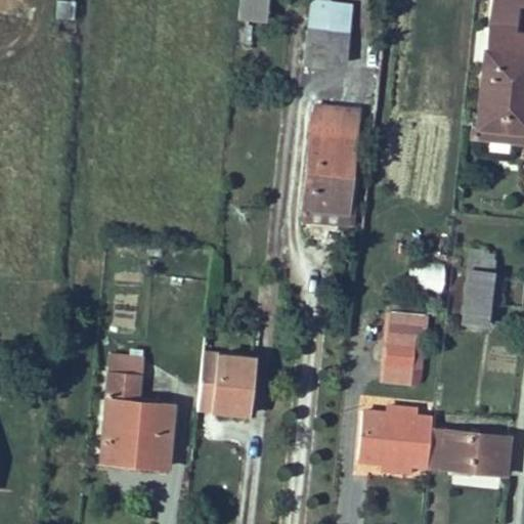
[(73,19),(75,0),(71,0),(56,0),(55,17),(73,19)]
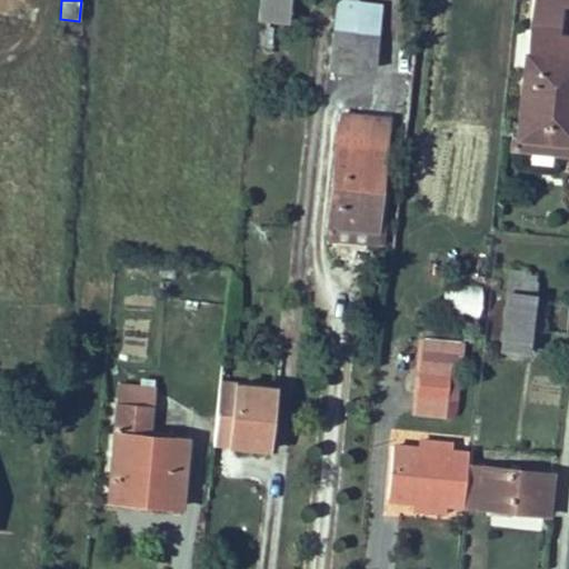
[(259,0),(258,20),(289,22),(291,0),(259,0)]
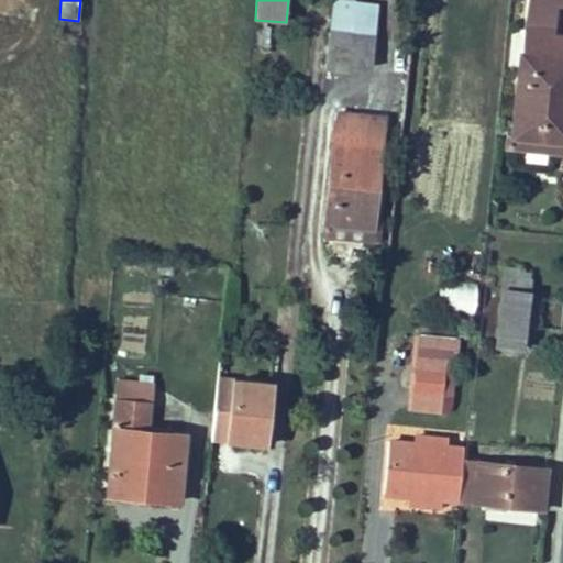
[(352,0),(333,0),(328,68),(345,70),(346,62),(374,65),(379,7),(352,4),(352,0)]
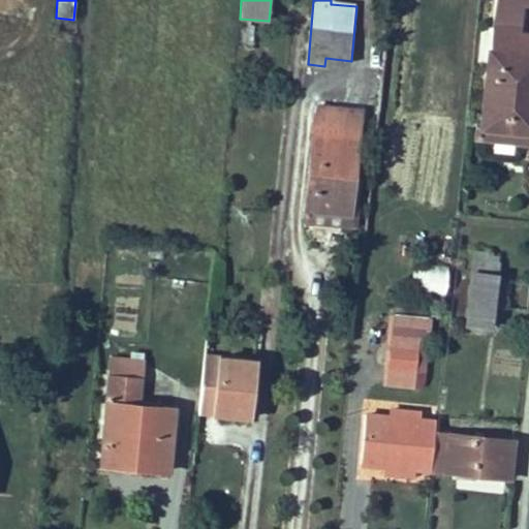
[(528,0),(497,0),(496,12),(518,14),(522,16),(522,0),(528,0)]
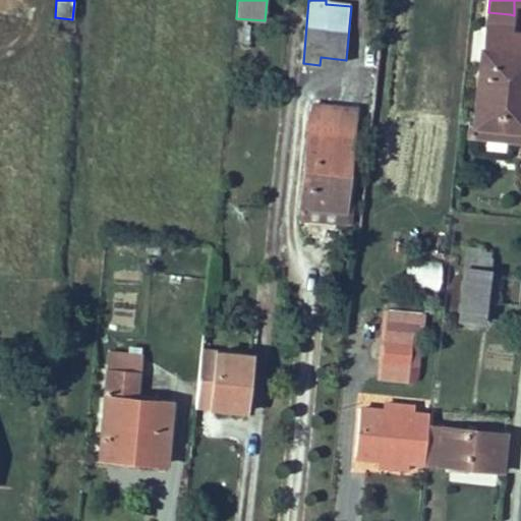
[(510,14),(488,12),(484,38),(508,40),(510,14)]
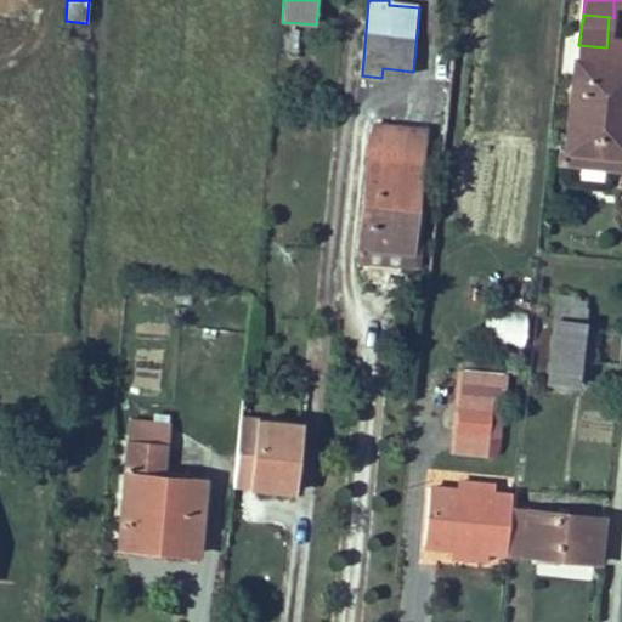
[(621,49),(606,47),(578,45),(567,157),(621,160),(621,49)]
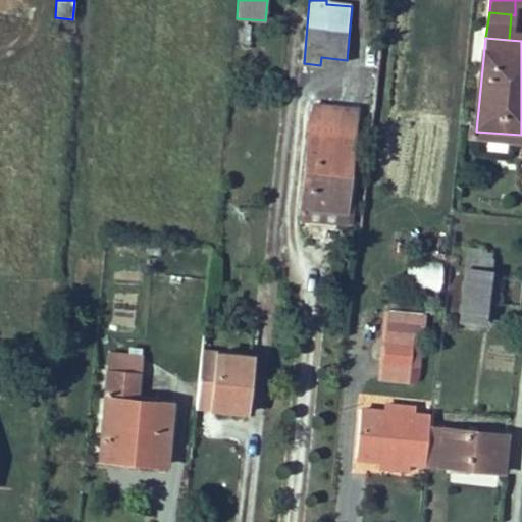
[(346,221),(355,108),(315,105),(305,216),(346,221)]
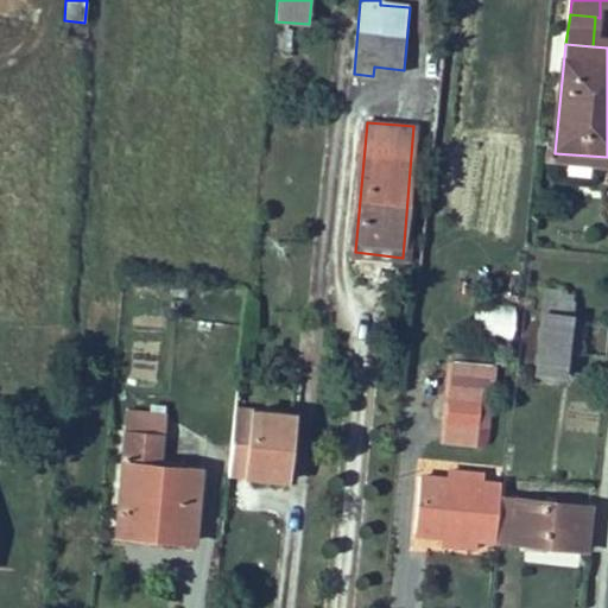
[(607,157),(555,153),(548,153),(546,166),(607,171),(607,157)]
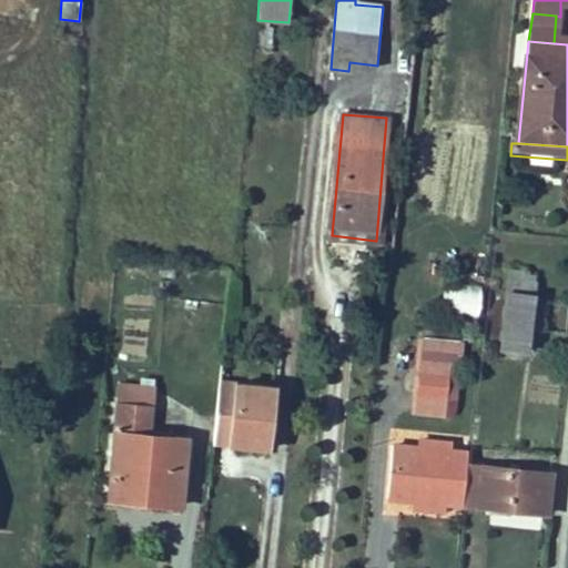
[(530,292),(519,291),(521,267),(508,265),(506,288),(501,345),(527,347),(530,292)]
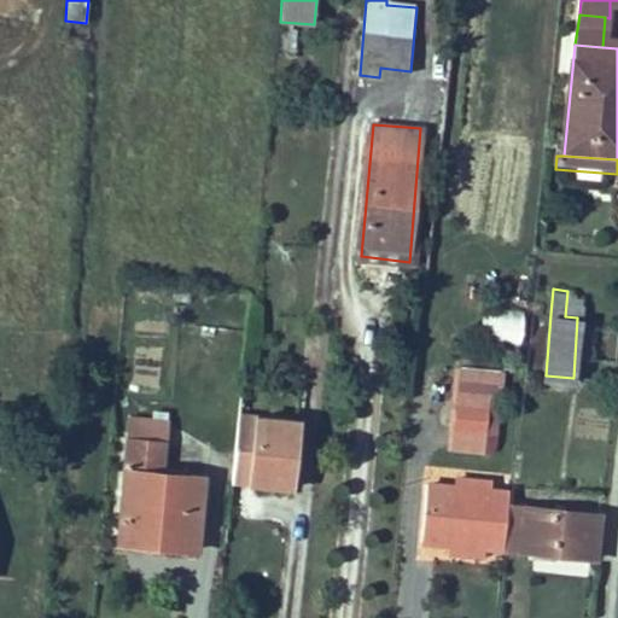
[(520,342),(523,310),(485,308),(483,339),(520,342)]
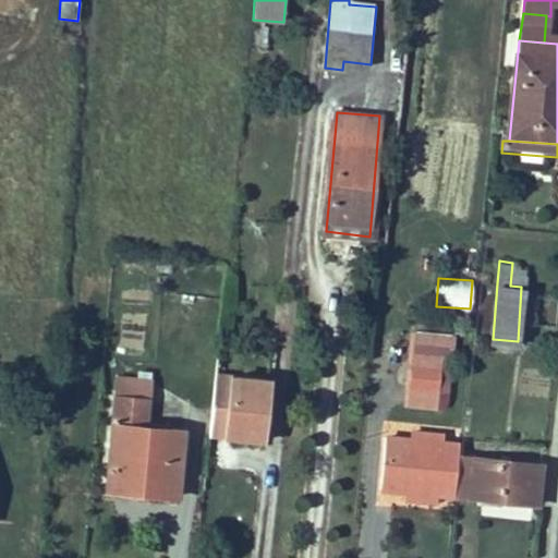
[(455,335),(416,331),(410,407),(448,410),(455,335)]
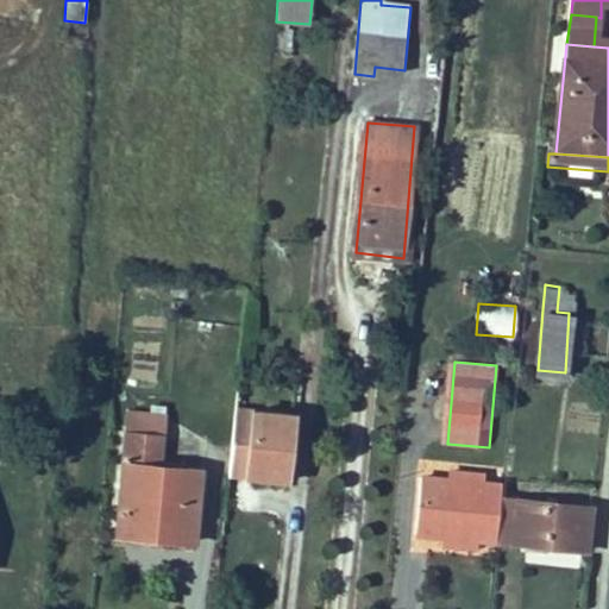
[(284,415),(233,410),(225,477),(281,481),(284,415)]
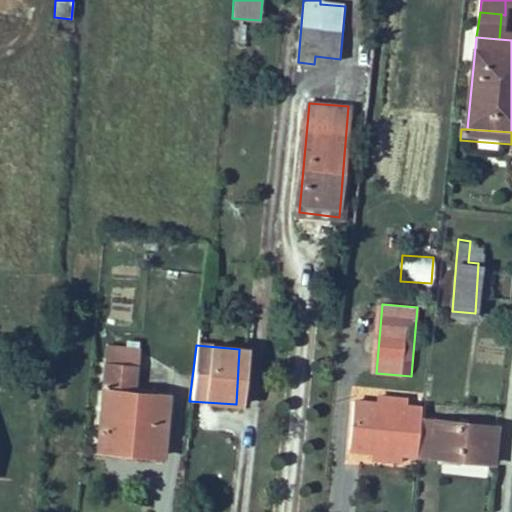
[(160,456),(161,443),(164,397),(138,395),(139,367),(140,351),(109,349),(108,366),(103,452),(121,454),(160,456)]
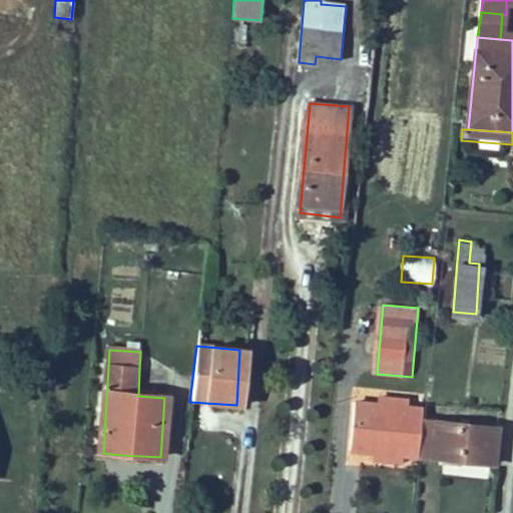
[(403,465),(404,458),(419,459),(419,461),(492,468),(497,432),(422,425),(423,412),(406,411),(407,402),(383,400),(383,409),(356,406),(351,452),(378,455),(378,463),(403,465)]
